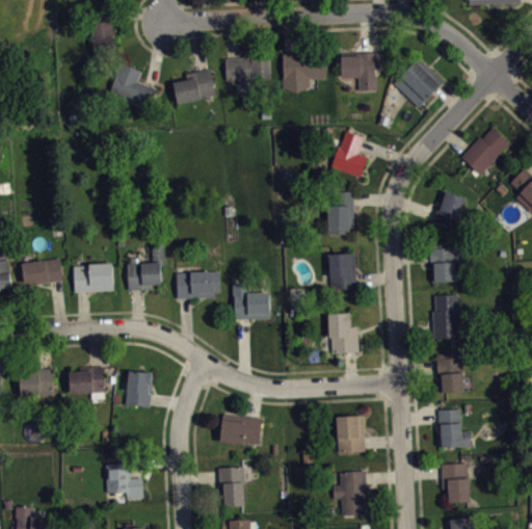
[(523,11),(522,0),(471,0),(472,12),(523,11)]
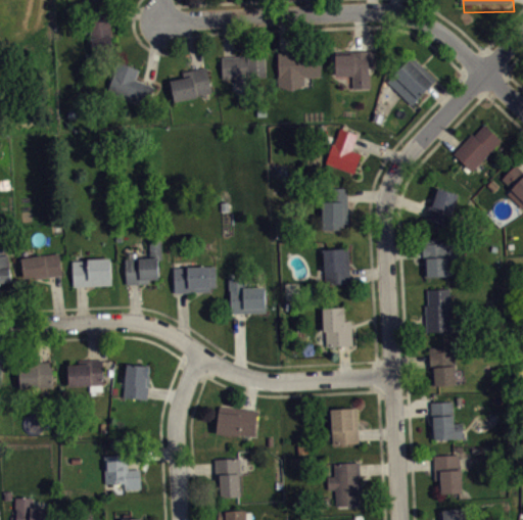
[(93,58),(113,56),(108,10),(88,13),(93,58)]
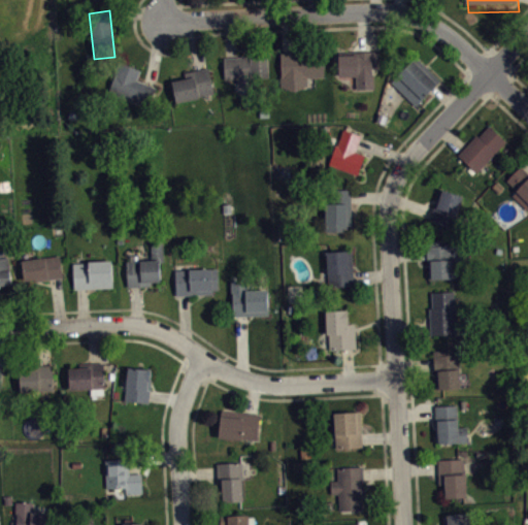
[(337,54),(378,53),(380,70),(372,70),(373,91),(356,92),(355,78),(338,78),(337,54)]
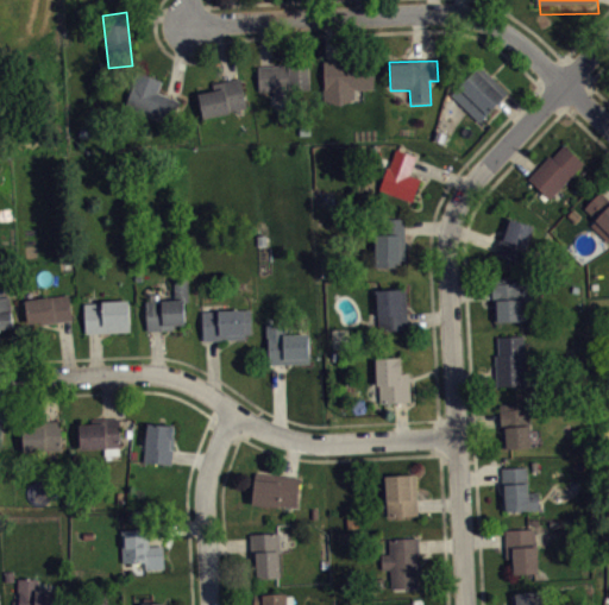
[(322,64),(325,102),(337,108),(353,101),(353,92),(375,90),(374,63),(322,64)]
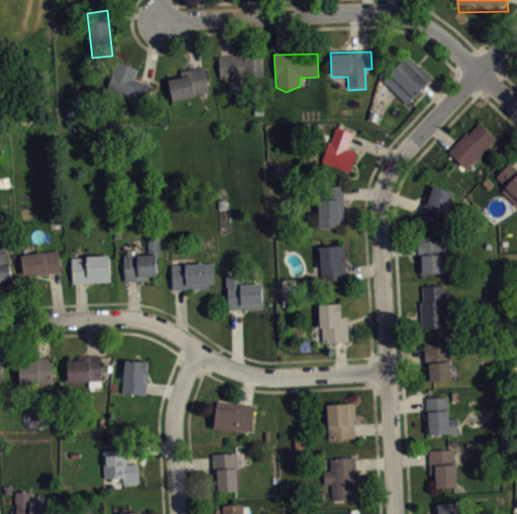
[(218,59),(219,80),(231,80),(232,87),(246,87),(246,78),(263,78),(262,57),(218,59)]
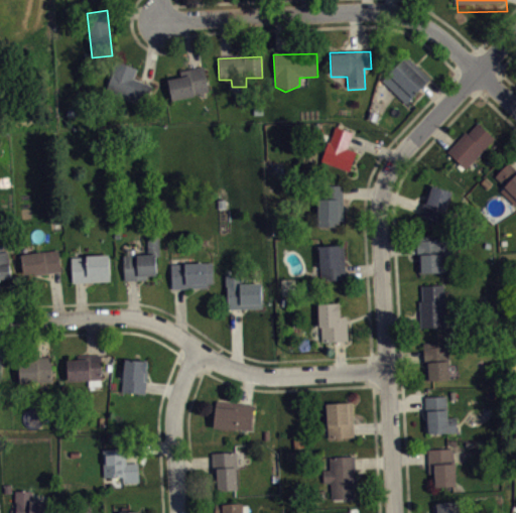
[(406,106),(430,81),(406,57),(382,83),(406,106)]
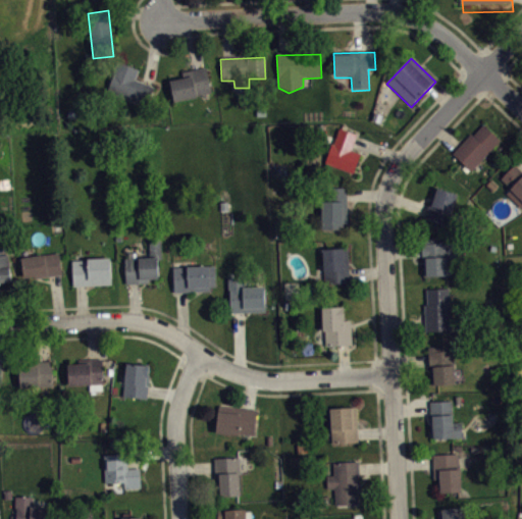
[(154,90),(135,82),(139,71),(118,63),(106,93),(146,109),(154,90)]
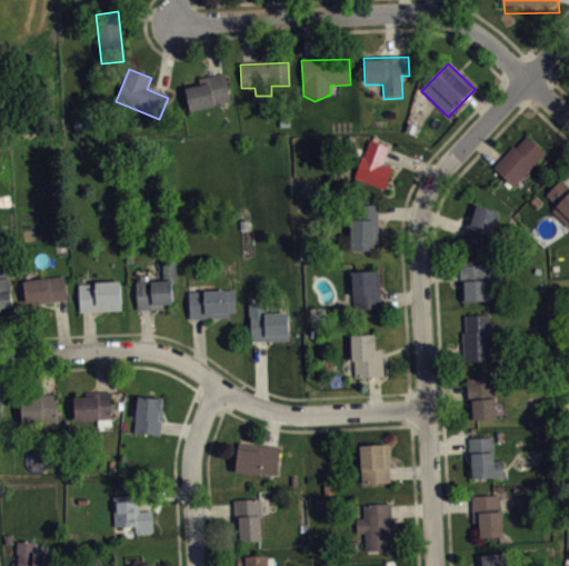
[(186,91),(190,113),(215,108),(215,106),(231,102),(226,76),(199,81),(200,88),(186,91)]
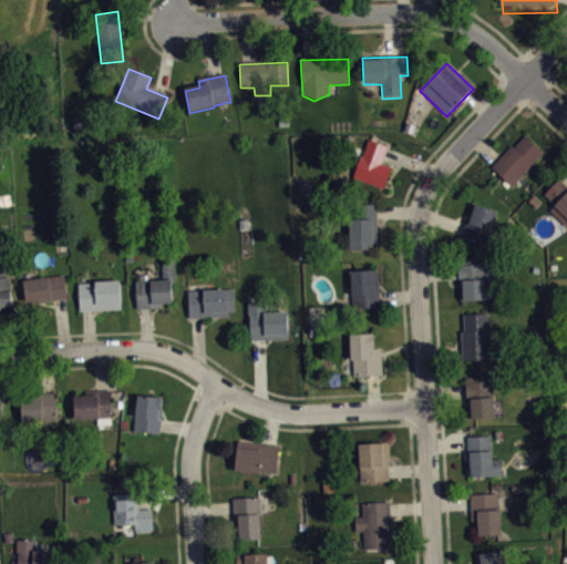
[(512,147),(492,168),(506,182),(502,185),(507,191),(511,187),(543,154),(525,137),(514,150),(512,147)]
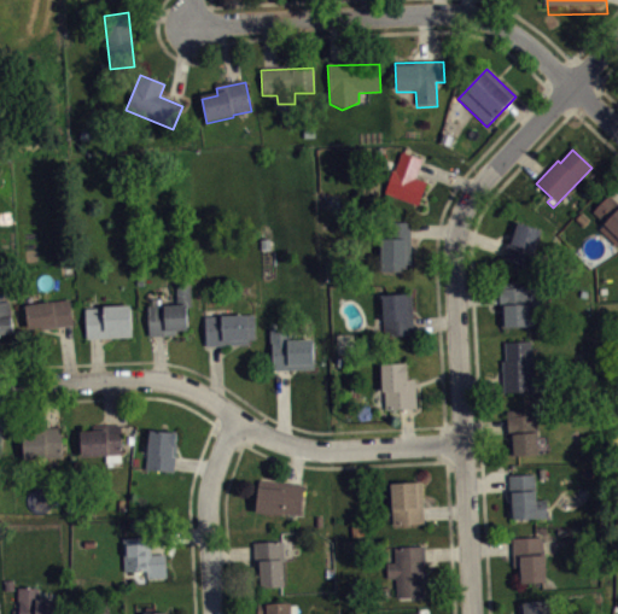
[(402,153),(423,161),(415,179),(426,183),(418,208),(385,196),(394,171),(395,173),(402,153)]
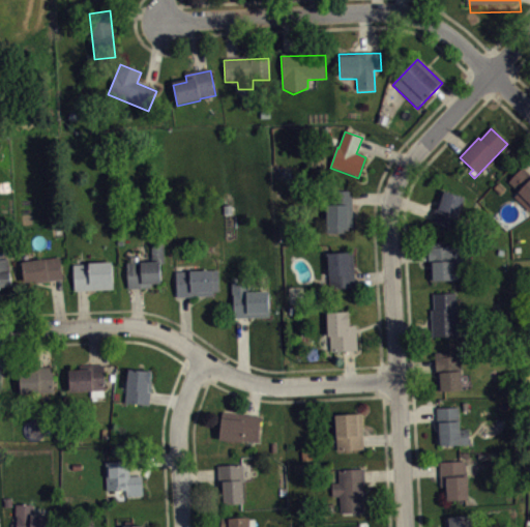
[(509,183),(523,168),(527,172),(529,174),(529,212),(529,213),(513,198),(519,193),(509,183)]
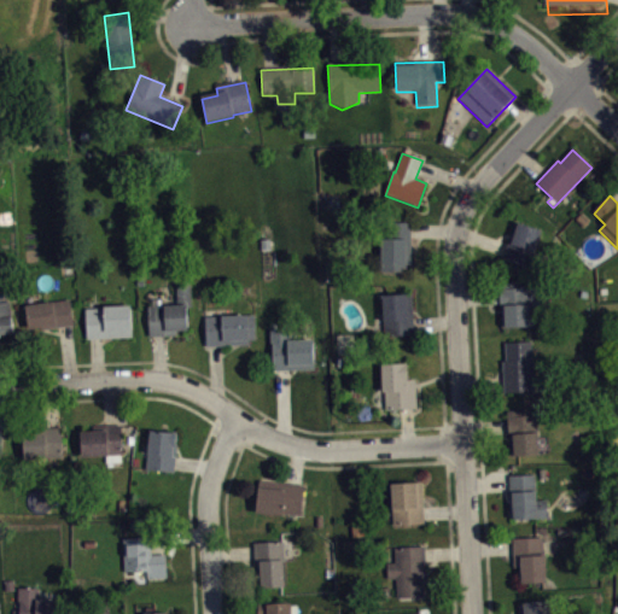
[(514,223),(541,232),(529,269),(519,265),(518,272),(500,265),(514,223)]
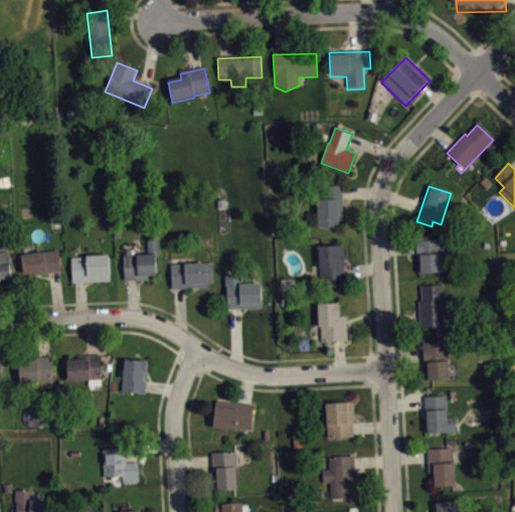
[(318,227),(339,227),(339,222),(343,222),(342,187),(324,187),(324,200),(318,200),(318,227)]
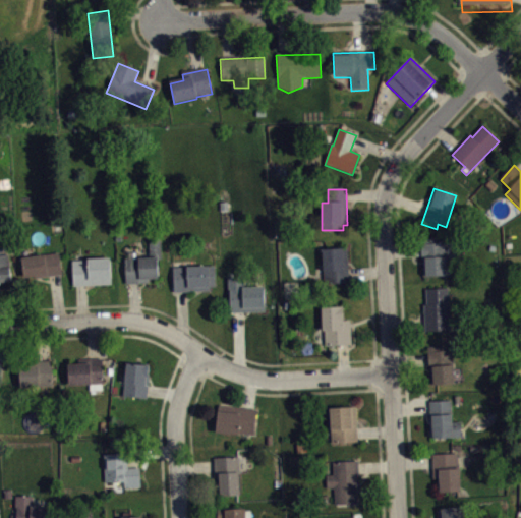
[(0,282),(11,281),(8,254),(5,254),(5,248),(6,248),(3,229),(0,229),(0,282)]
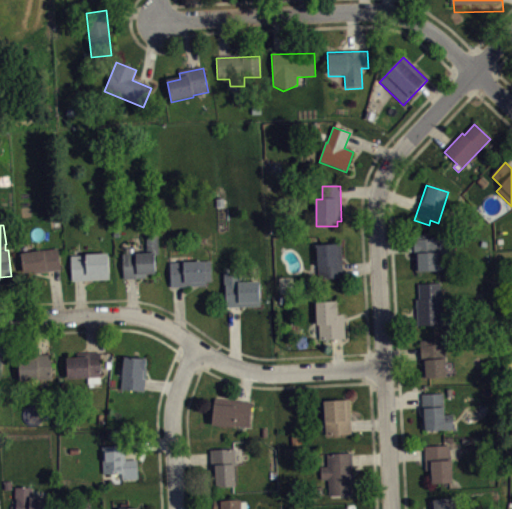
[(122,255),(123,280),(147,279),(147,274),(155,274),(154,255),(158,255),(157,233),(145,233),(146,253),(122,255)]
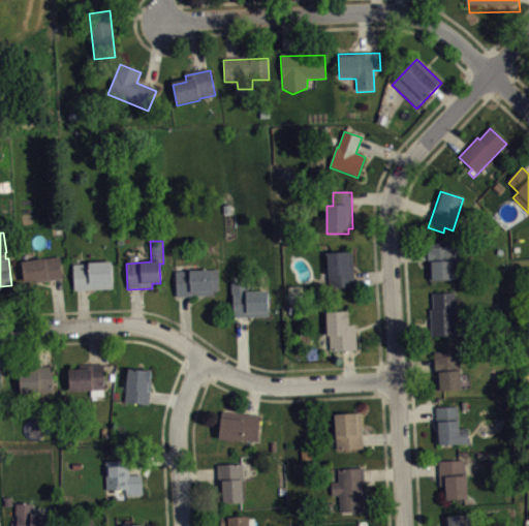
[(429,281),(427,243),(443,242),(443,247),(463,246),(464,264),(454,265),(454,280),(429,281)]
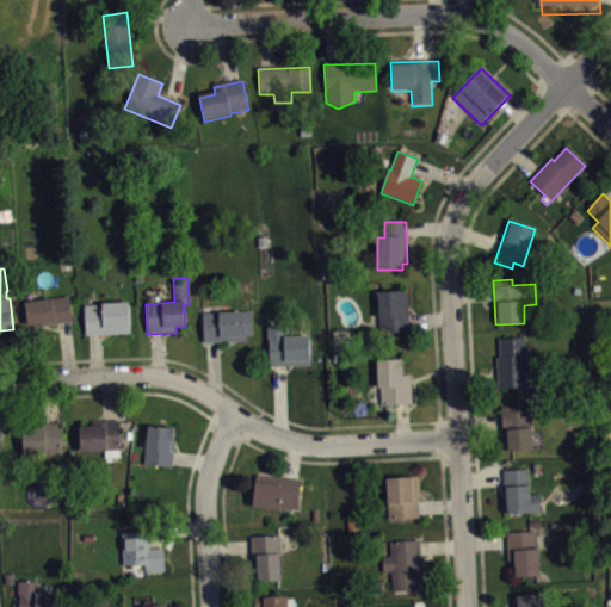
[(377,292),(407,291),(408,333),(380,334),(377,292)]
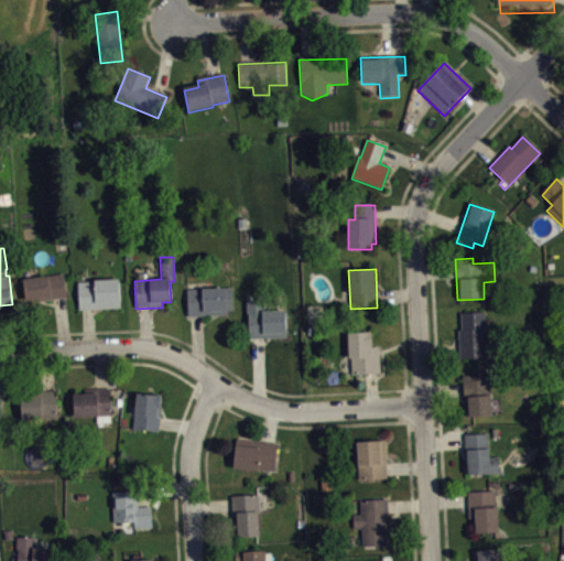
[(23,278),(25,300),(38,299),(38,301),(67,298),(64,273),(23,278)]
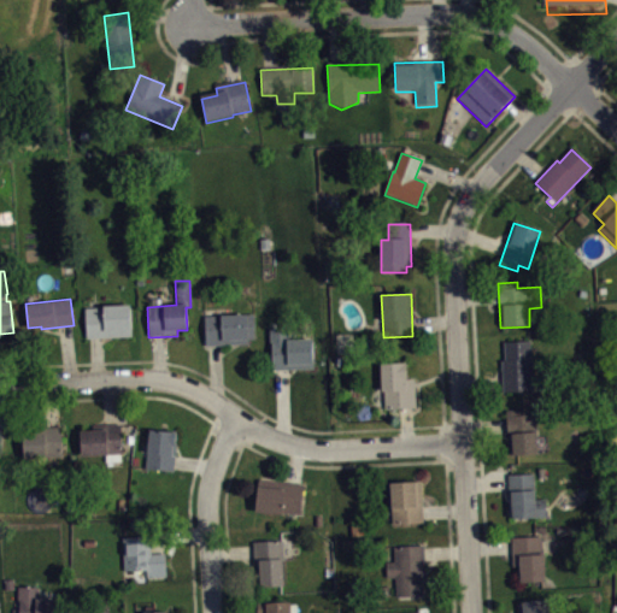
[(86,308),(104,307),(104,306),(130,304),(131,336),(87,339),(86,308)]
